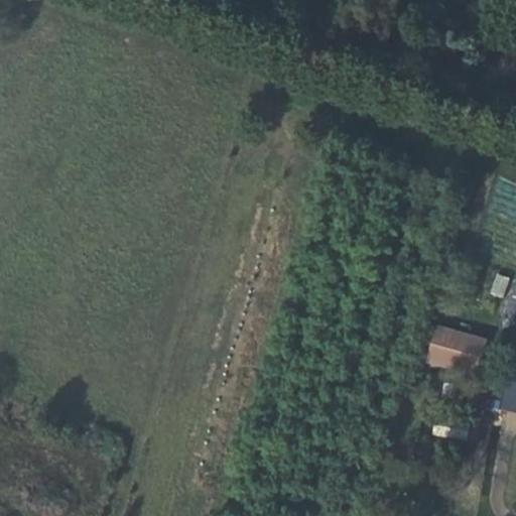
[(496,273),(489,294),(502,298),(509,278),(496,273)]
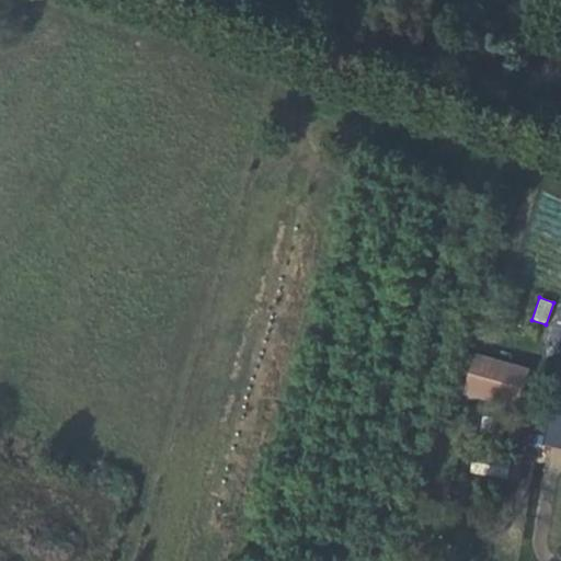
[(482,352),(471,388),(524,404),(535,367),(482,352)]
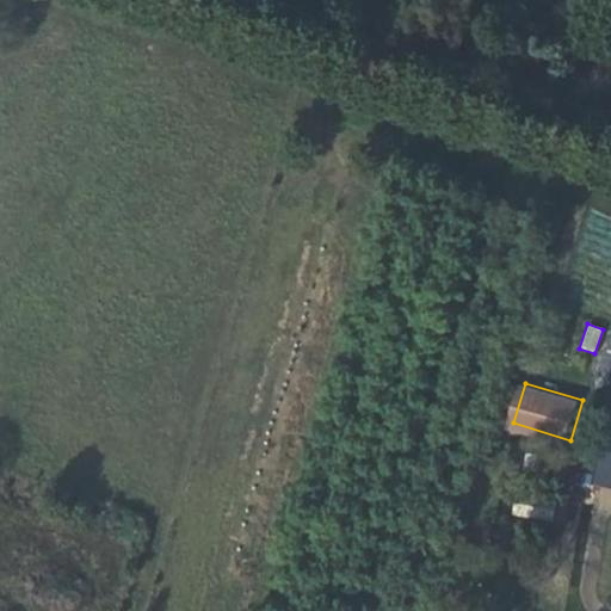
[(610,434),(606,451),(597,481),(610,485),(610,434)]
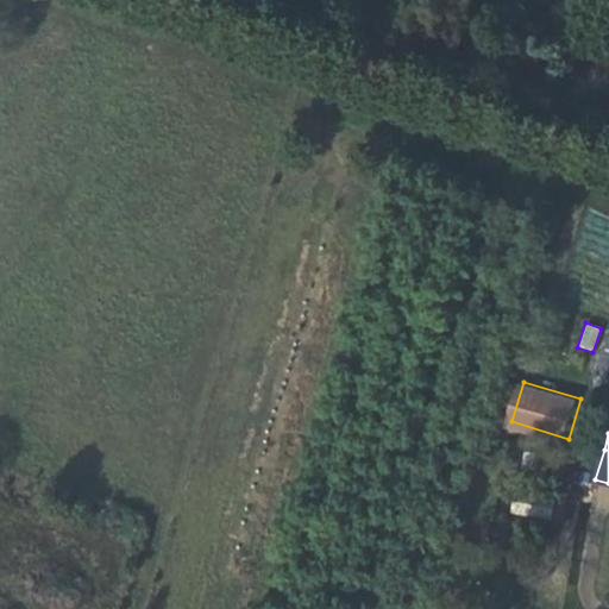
[(604,450),(588,444),(576,481),(594,485),(595,479),(604,450)]
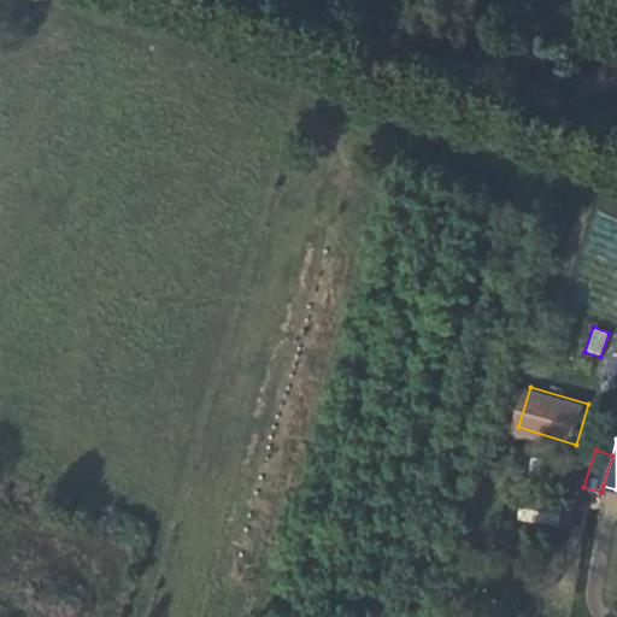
[(563,458),(538,453),(535,468),(560,472),(563,458)]
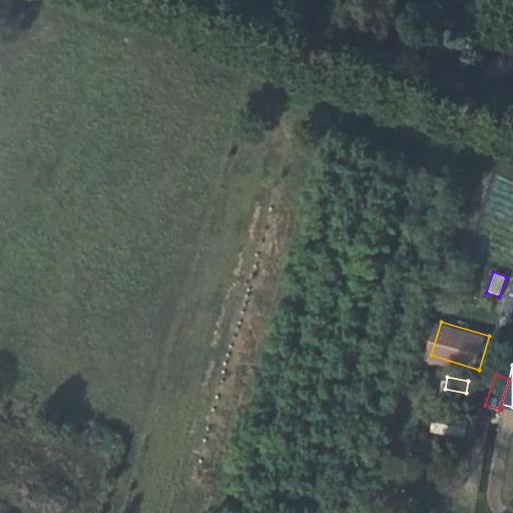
All buildings are outlined.
